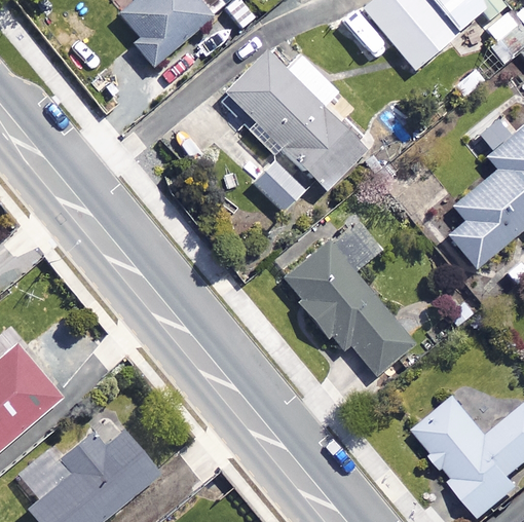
[(138,0),(121,13),(140,37),(135,42),(154,66),(208,22),(224,42),(263,10),(254,0),(138,0)]
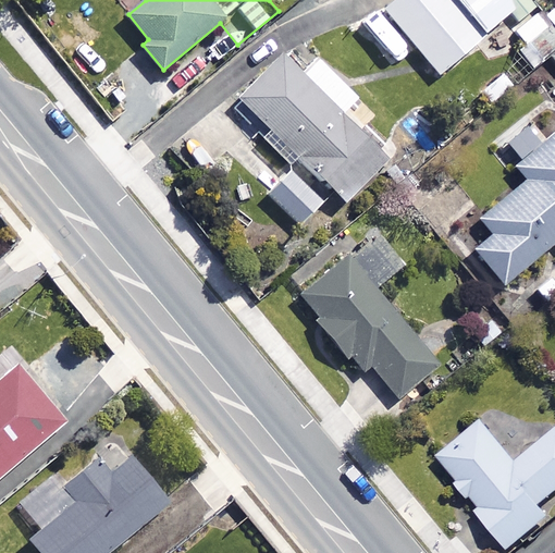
[(394,0),(384,9),(441,74),(484,36),(453,0),(394,0)]
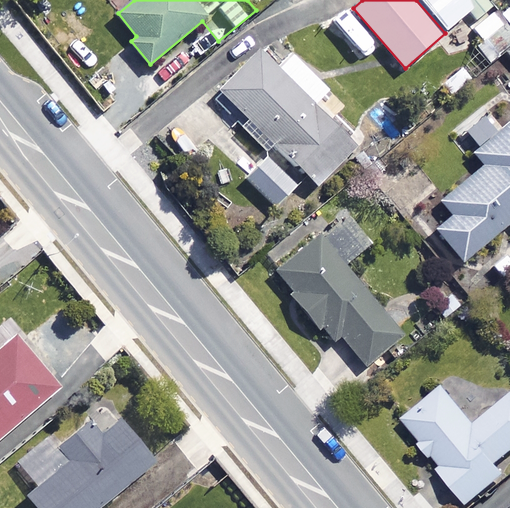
[(419,0),(446,31),(474,7),(468,0),(419,0)]
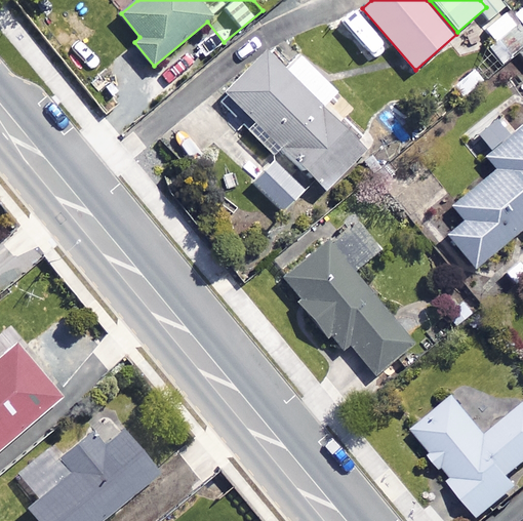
[(363,153),(267,55),(225,96),(283,155),(286,151),(325,191),(363,153)]
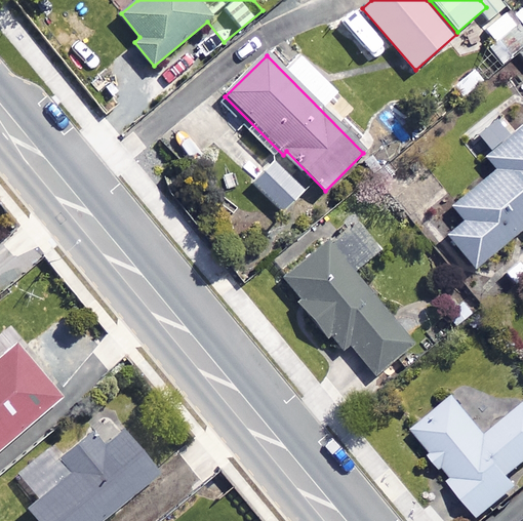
[(522,124),(487,155),(498,168),(457,203),(469,217),(447,236),(475,268),(522,227),(522,124)]
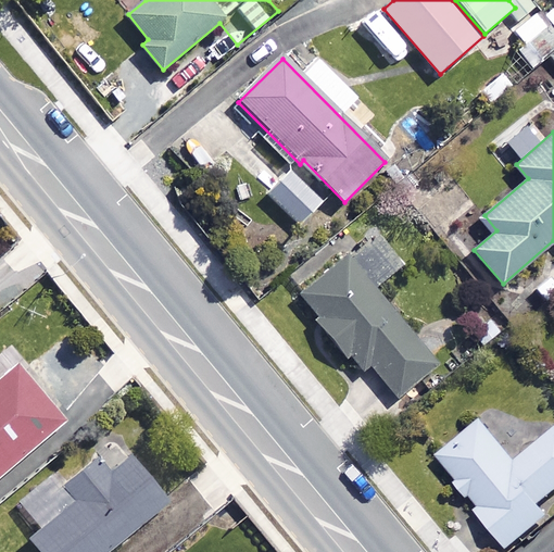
[(320,200),(292,172),(269,193),(298,223),(320,200)]
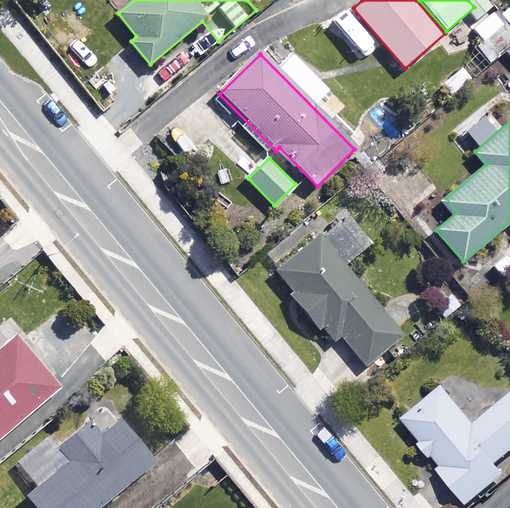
[(367,245),(347,219),(277,272),(331,342),(342,334),(366,366),(403,337),(345,262),(367,245)]
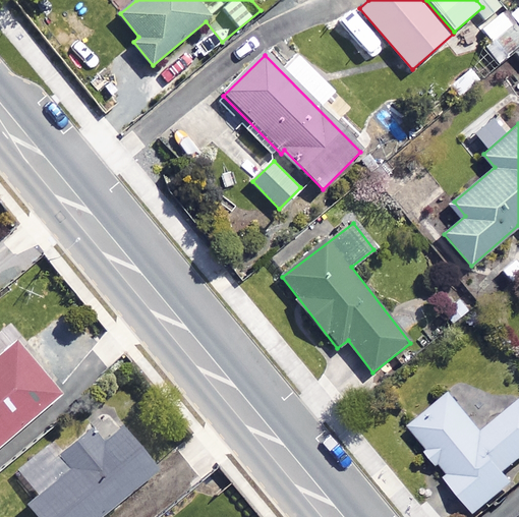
[(0,446),(61,394),(16,342),(0,355),(0,446)]
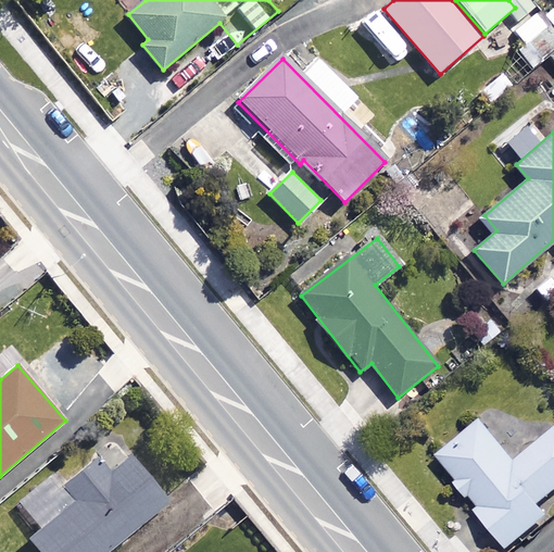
[(482,419),(439,453),(508,547),(549,515),(538,502),(553,489),(553,430),(515,461),(482,419)]
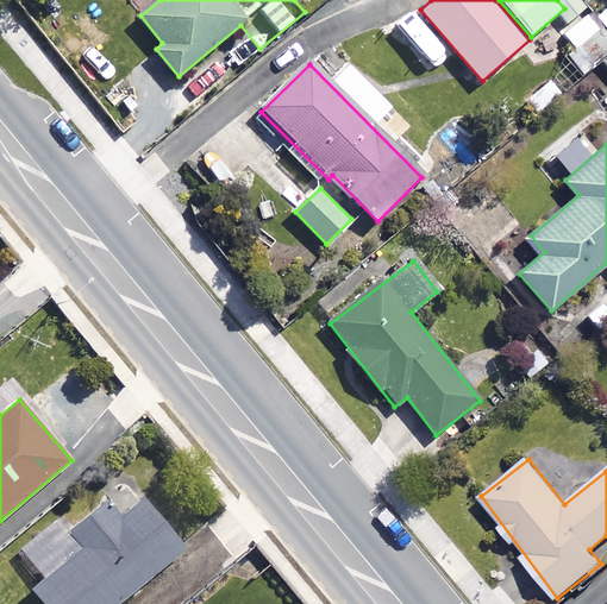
[(117,603),(186,549),(145,499),(120,520),(106,503),(72,530),(85,547),(32,589),(45,603),(117,603)]
